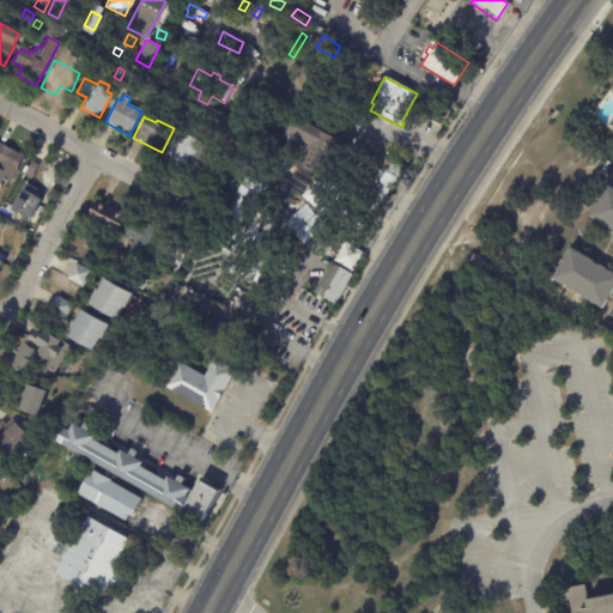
[(298,120),(345,145),(337,161),(323,153),(314,173),(297,164),(308,145),(290,135),(298,120)]
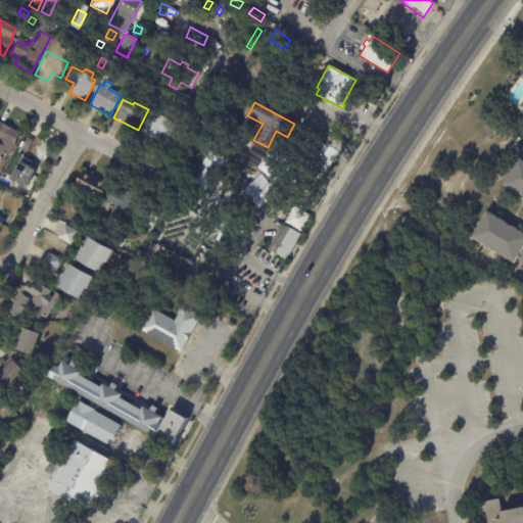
[(149,136),(141,132),(151,112),(174,125),(168,137),(160,133),(156,140),(149,136)]
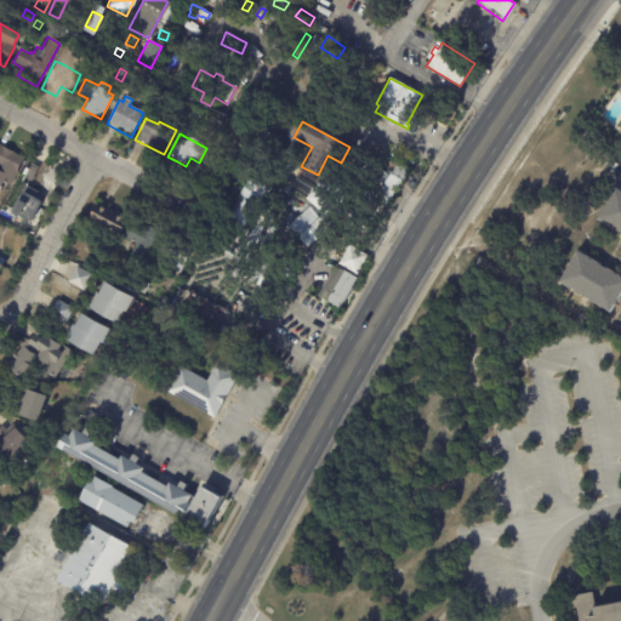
[(0,147),(3,148),(21,158),(13,172),(11,171),(1,191),(0,189),(0,147)]
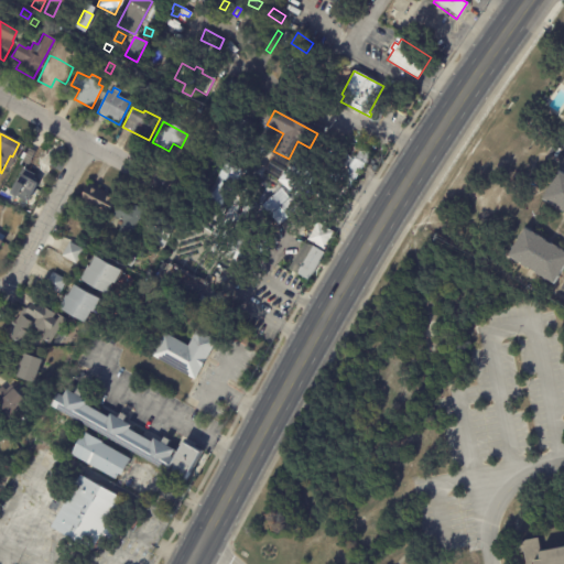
[(206,171),(186,159),(190,153),(184,150),(194,133),(203,138),(203,137),(214,142),(213,144),(219,148),(206,171)]
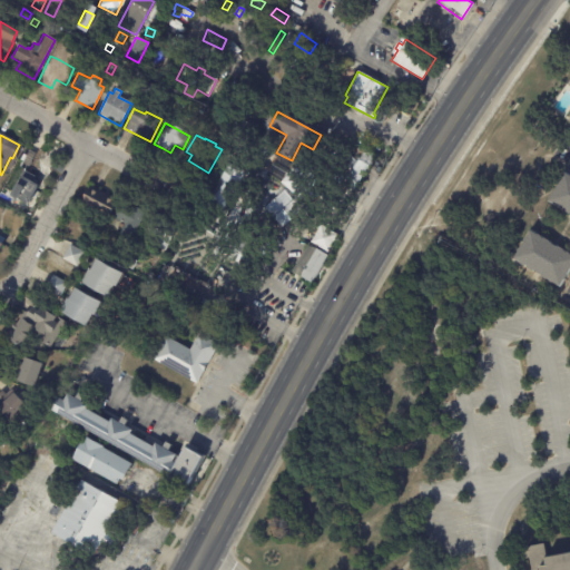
[(30,151),(35,154),(28,167),(21,164),(21,161),(18,159),(21,154),(25,156),(28,150),(30,151)]
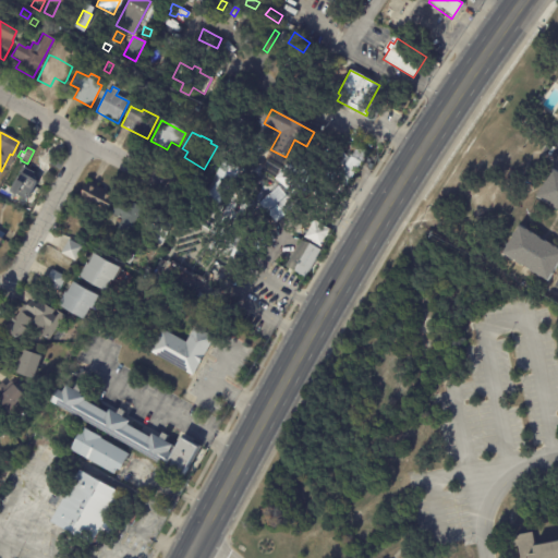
[(350,183),(360,161),(343,154),(334,177),(350,183)]
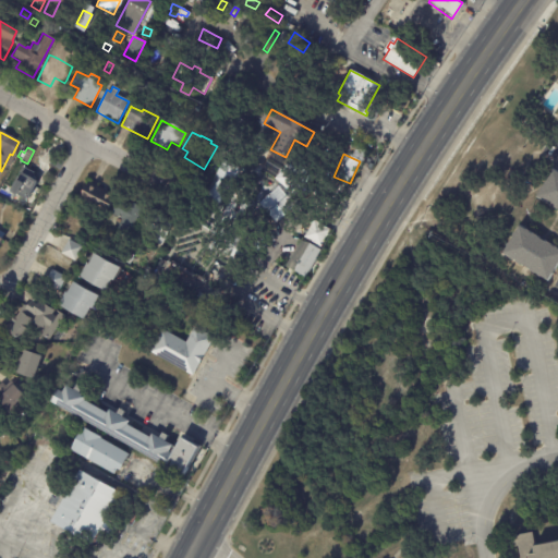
[(307,176),(291,160),(275,178),(291,193),(307,176)]
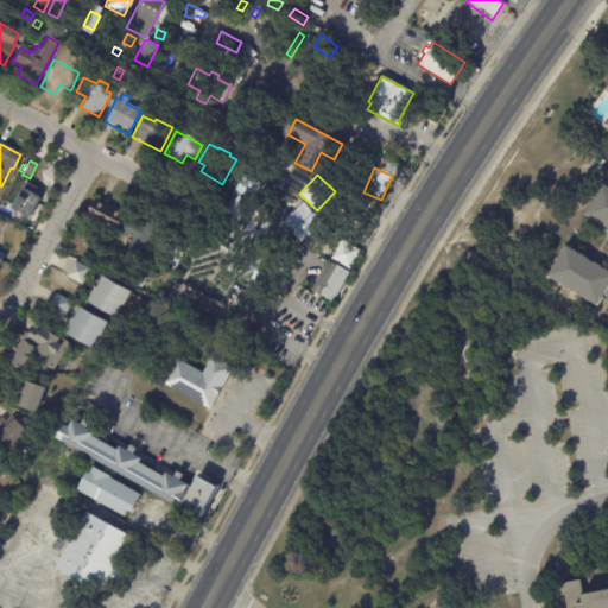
[(11,209),(25,183),(38,190),(35,195),(40,198),(29,219),(11,209)]
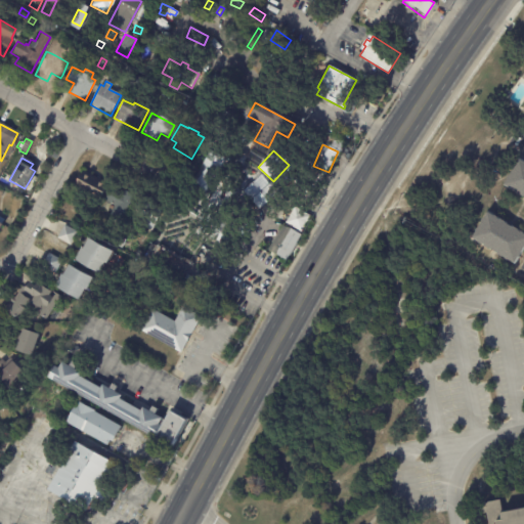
[(523,195),(522,194),(522,195),(505,185),(509,178),(508,178),(510,175),(515,168),(514,168),(515,165),(516,165),(520,159),(523,161),(523,195)]
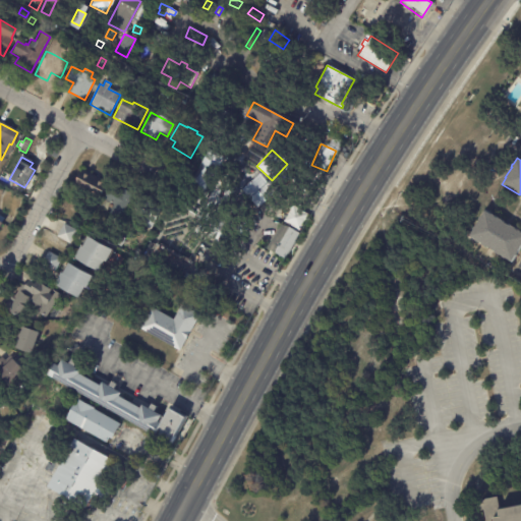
[(193,175),(204,159),(228,172),(218,190),(193,177),(193,175)]
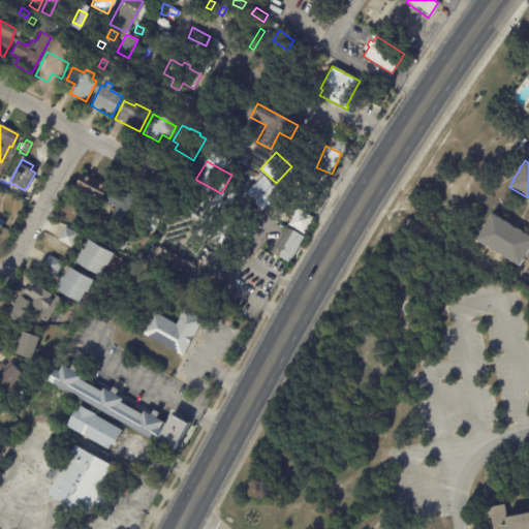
[(86,174),(97,180),(98,179),(102,181),(101,183),(109,186),(99,201),(74,187),(83,172),(86,174)]
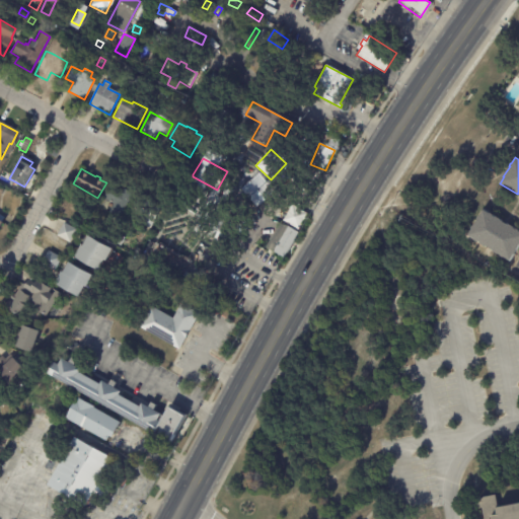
[(136,194),(123,219),(109,212),(114,204),(103,198),(110,184),(124,192),(126,188),(136,194)]
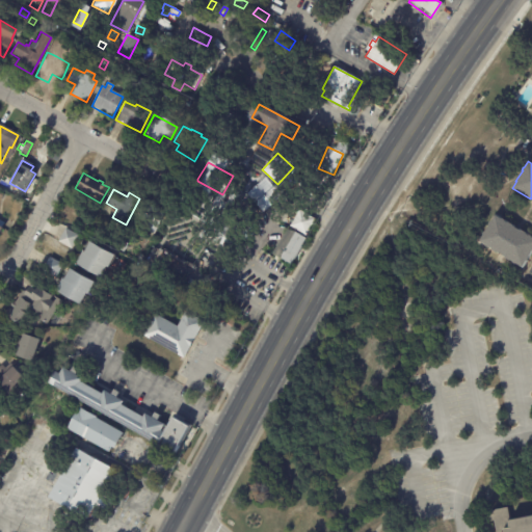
[(307,235),(316,218),(298,210),(290,227),(307,235)]
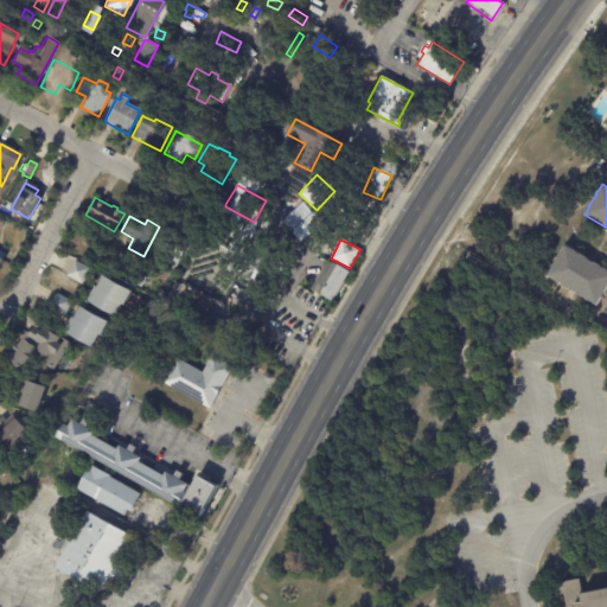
[(589,261),(606,270),(606,288),(598,305),(548,276),(551,268),(553,264),(554,266),(558,257),(558,256),(560,253),(561,254),(566,247),(589,261)]
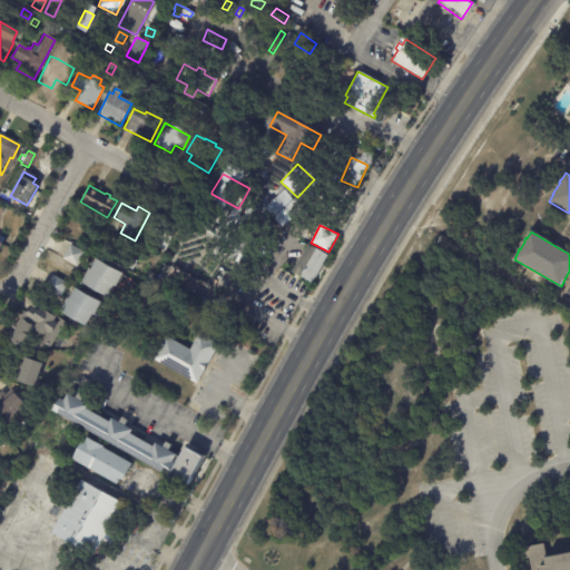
[(77,264),(76,267),(61,259),(69,245),(82,253),(77,264)]
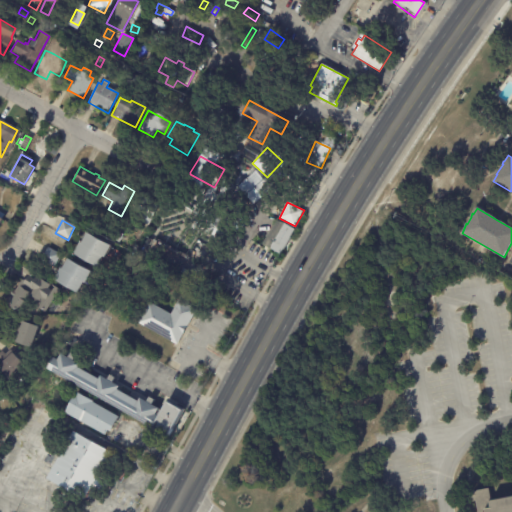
[(277,222),(292,231),(288,238),(289,238),(283,250),(281,249),(278,255),(261,244),(275,221),(277,222)]
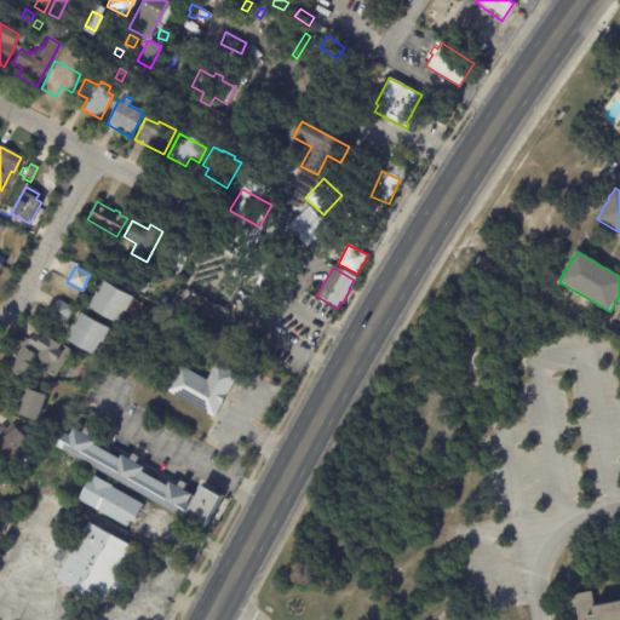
[(104,283),(131,298),(116,325),(86,308),(93,293),(96,294),(103,282),(104,283)]
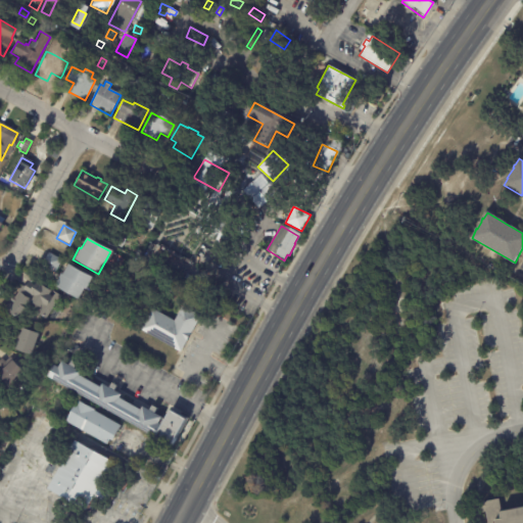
[(116,246),(121,238),(125,240),(121,248),(116,246)]
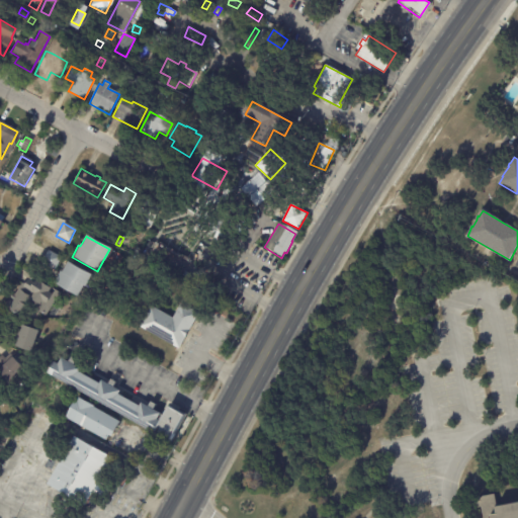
[(60,258),(54,270),(40,264),(48,251),(61,258),(60,258)]
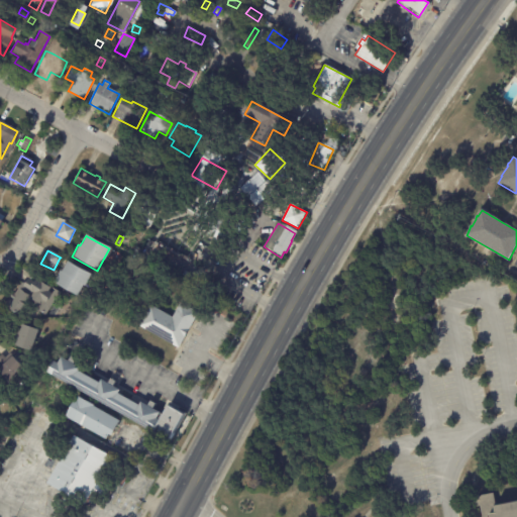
[(138,256),(141,251),(146,253),(144,260),(138,256)]
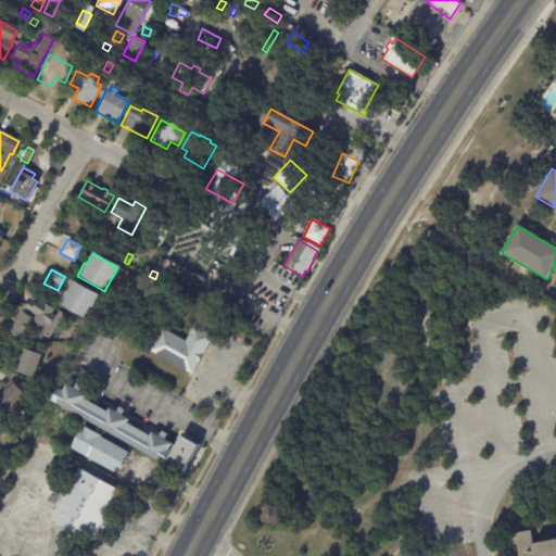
[(57,303),(64,290),(66,291),(72,280),(98,294),(91,307),(89,306),(84,317),(57,303)]
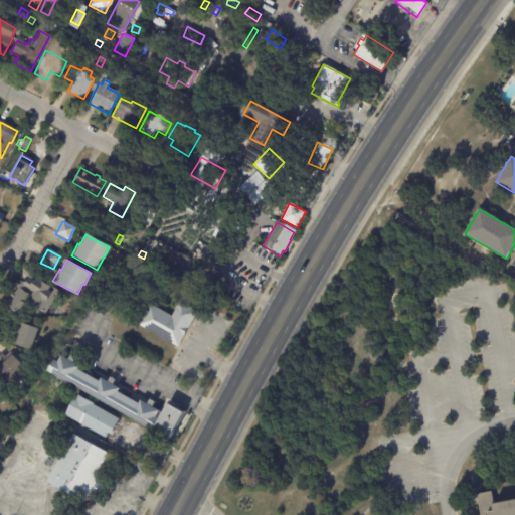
[(5,306),(21,281),(22,282),(26,276),(32,280),(34,278),(39,281),(39,280),(48,286),(49,285),(59,291),(55,297),(59,299),(55,306),(51,303),(44,314),(34,307),(37,303),(27,296),(16,313),(5,306)]
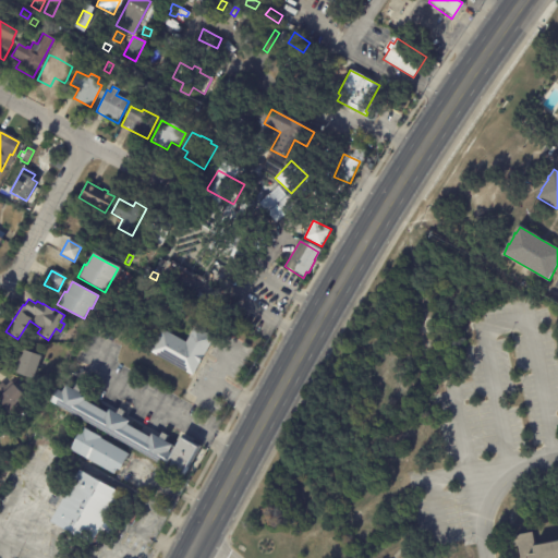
[(214,339),(192,377),(148,352),(161,330),(184,343),(193,328),(214,339)]
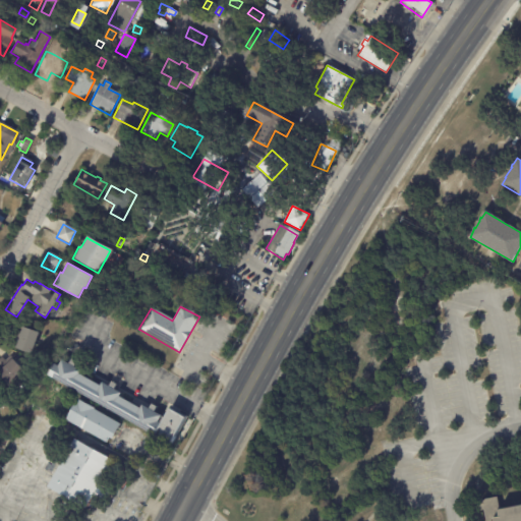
[(37,333),(30,354),(12,350),(13,348),(11,348),(12,343),(15,344),(20,328),(37,333)]
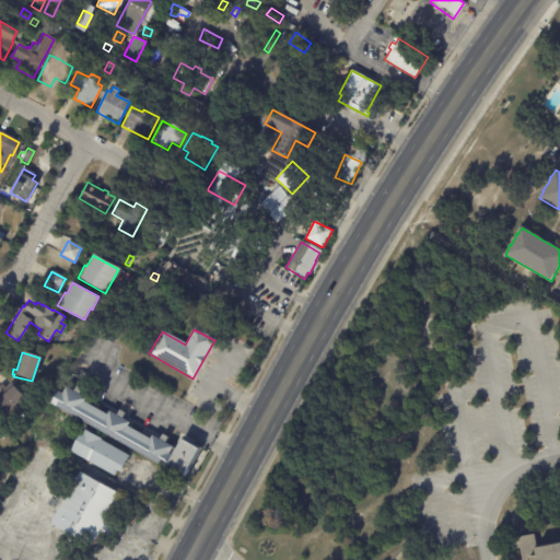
[(11,386),(22,398),(3,417),(0,412),(0,384),(7,389),(11,386)]
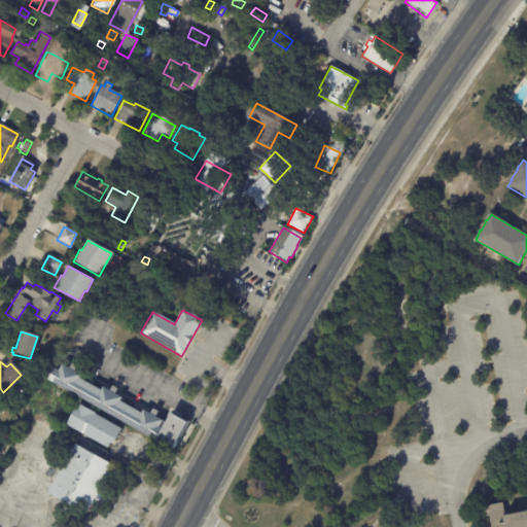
[(105,386),(112,390),(115,385),(120,388),(117,393),(125,397),(123,401),(144,413),(145,410),(152,414),(155,409),(161,412),(159,417),(165,420),(162,427),(164,428),(172,414),(188,423),(173,450),(49,379),(56,367),(60,371),(64,363),(71,367),(74,362),(79,366),(77,371),(84,375),(82,378),(103,390),(105,386)]
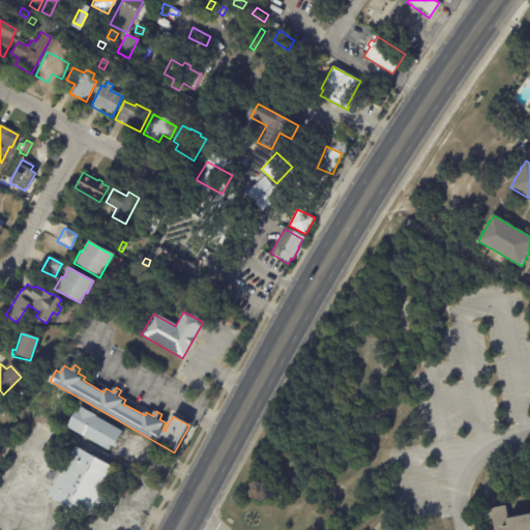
[(112,425),(123,432),(114,447),(112,446),(110,450),(67,428),(79,406),(97,415),(96,416),(112,425)]
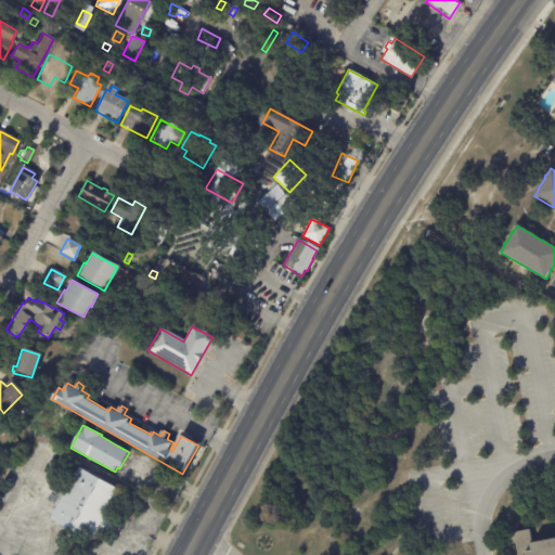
[(119,494),(94,540),(53,518),(81,466),(123,489),(119,494)]
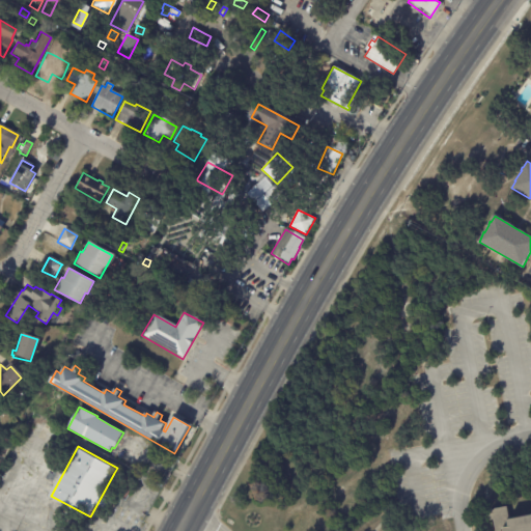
[(494,530),(493,522),(530,514),(530,530),(494,530)]
